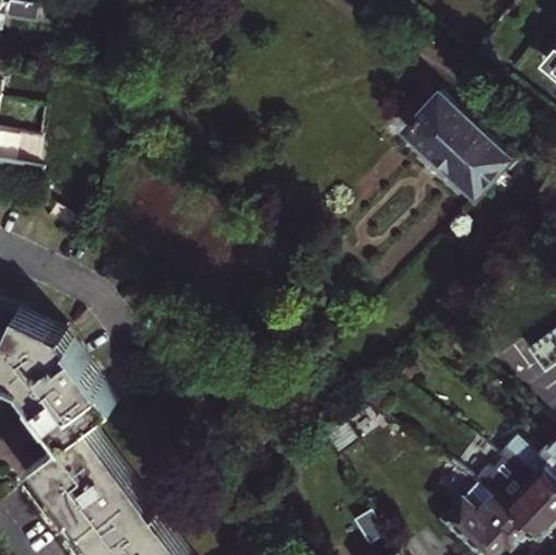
[(0,10),(8,11),(10,15),(31,19),(33,2),(16,0),(0,0),(0,10)]
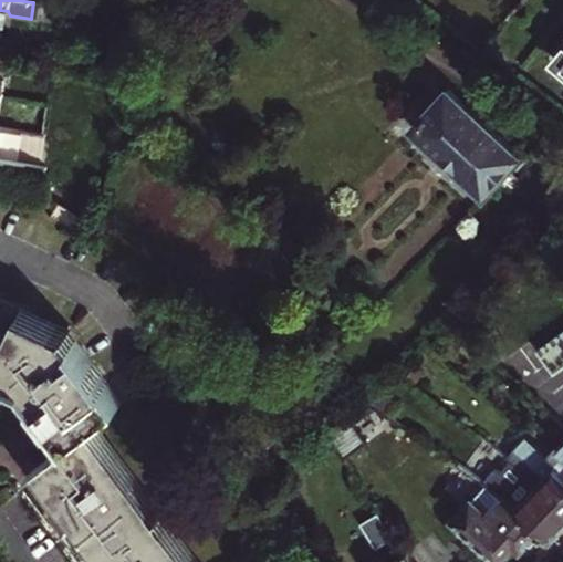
[(407,134),(481,199),(515,160),(442,95),(407,134)]
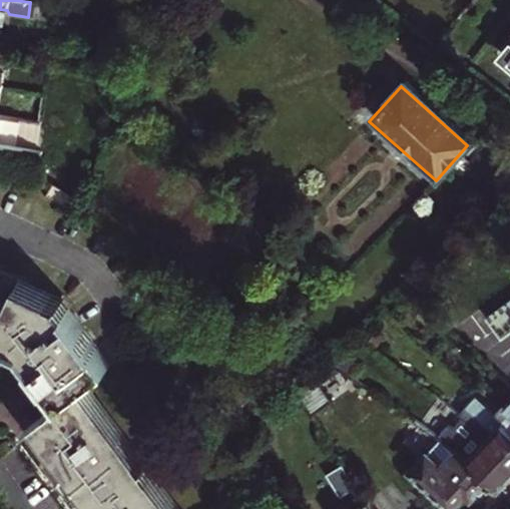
[(0,135),(39,141),(39,124),(0,118),(0,135)]
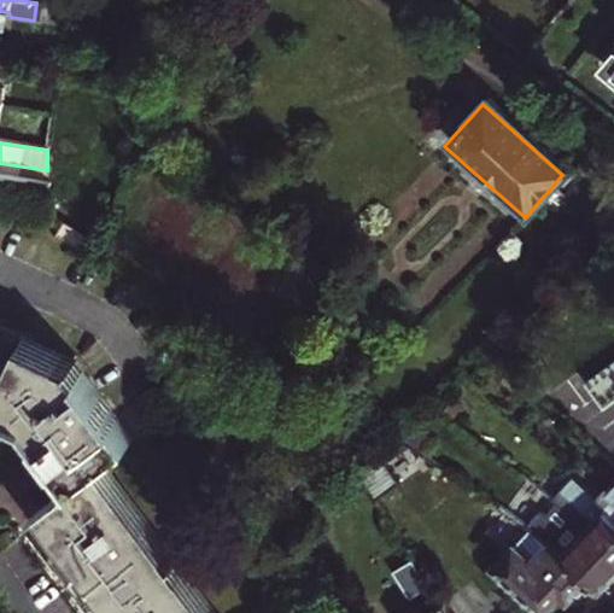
[(0,389),(22,344),(4,336),(0,342),(0,344),(3,345),(0,350),(0,389)]
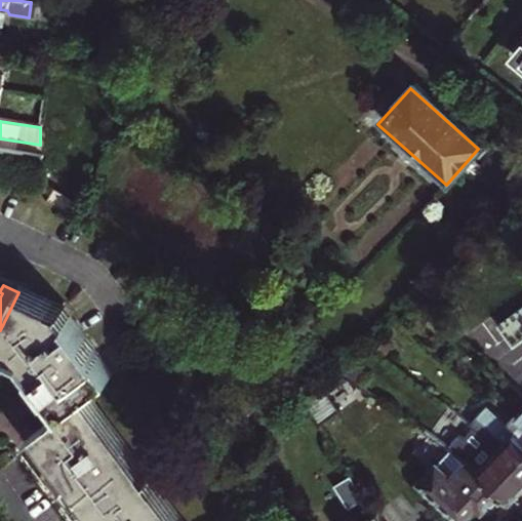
[(91,517),(93,520),(176,520),(144,477),(85,401),(112,381),(62,315),(18,292),(0,330),(0,349),(24,361),(36,376),(65,416),(57,422),(34,440),(91,517)]
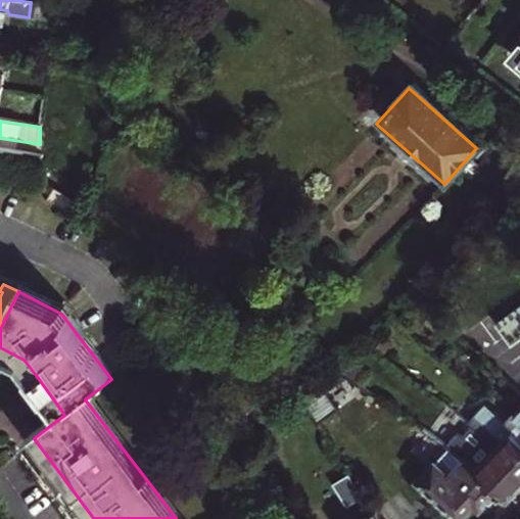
[(318,386),(298,398),(316,425),(334,412),(318,386)]
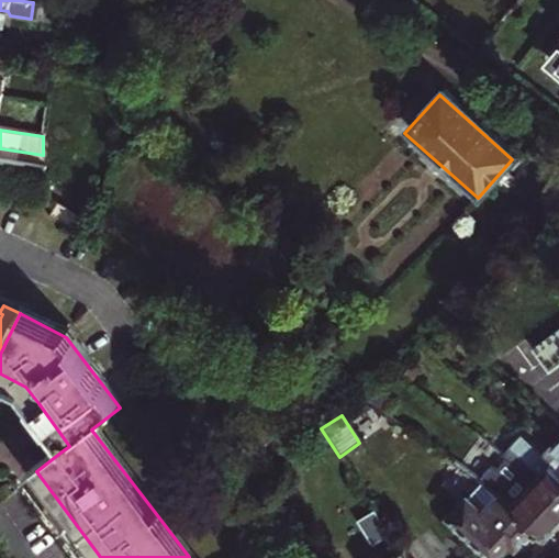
[(535,477),(528,487),(545,501),(558,512),(558,472),(543,457),(539,454),(520,435),(505,453),(535,477)]
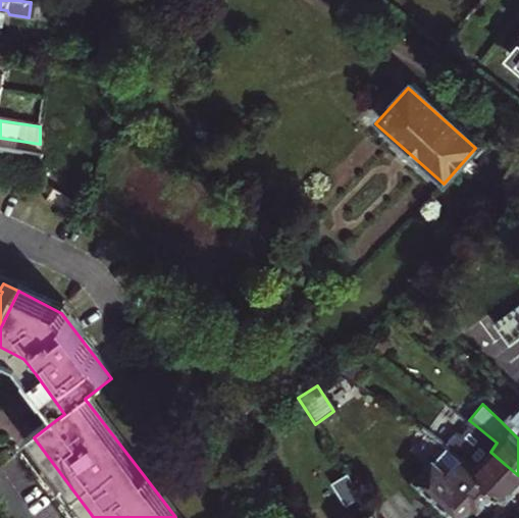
[(518,408),(504,424),(518,438),(518,408)]
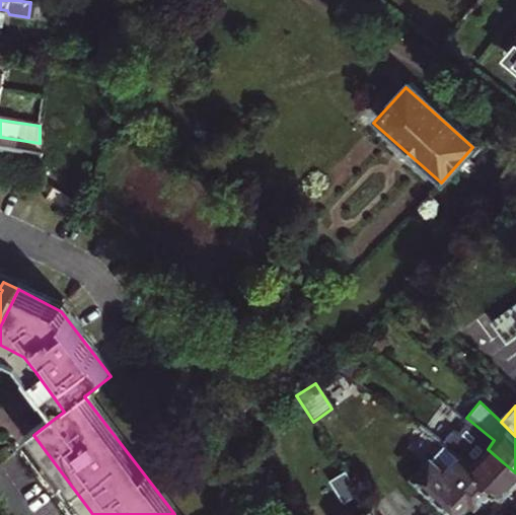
[(457,462),(493,489),(504,497),(515,483),(515,472),(503,462),(488,449),(459,426),(440,448),(457,462)]
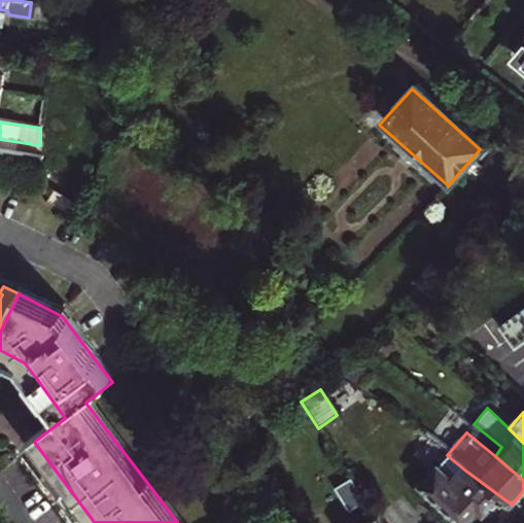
[(435,476),(421,495),(456,522),(469,522),(479,512),(484,516),(500,496),(464,469),(451,487),(435,476)]
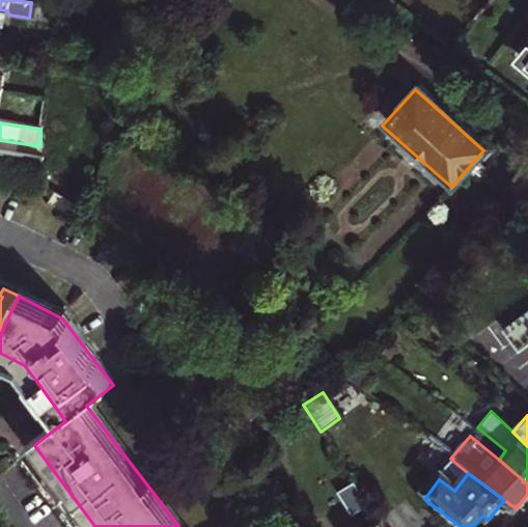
[(350,487),(336,495),(350,517),(363,507),(350,487)]
